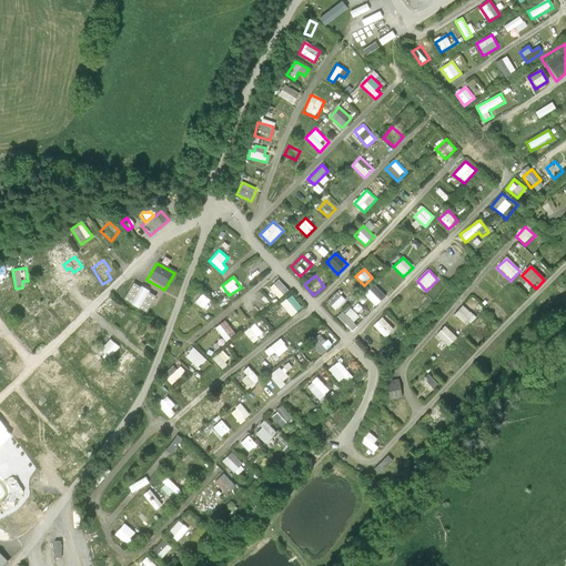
[(78,283),(82,293),(93,289),(89,278),(78,283)]
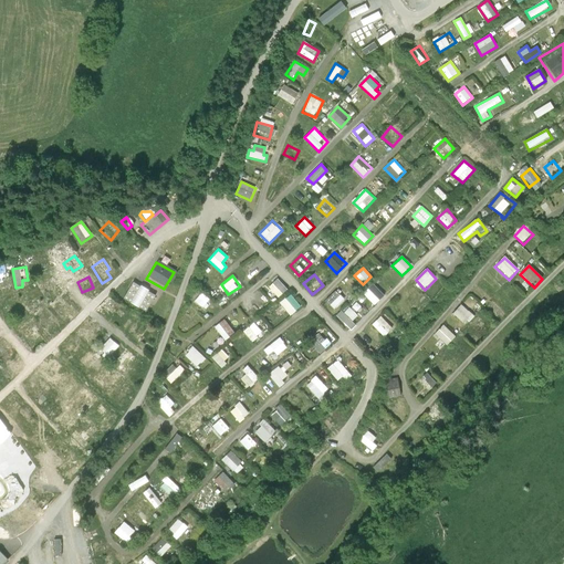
[(269,288),(279,298),(288,290),(278,279),(269,288)]
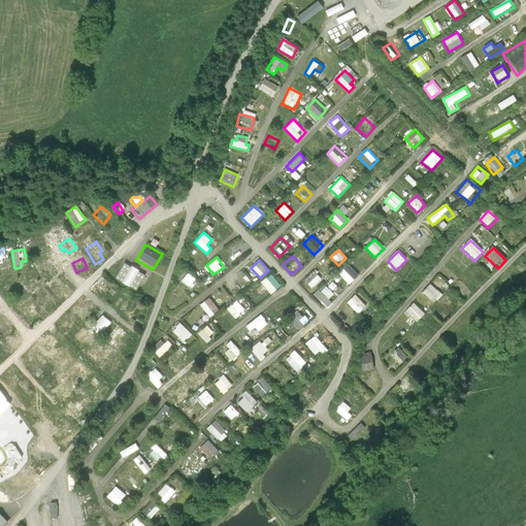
[(124,261),(112,280),(133,292),(144,274),(124,261)]
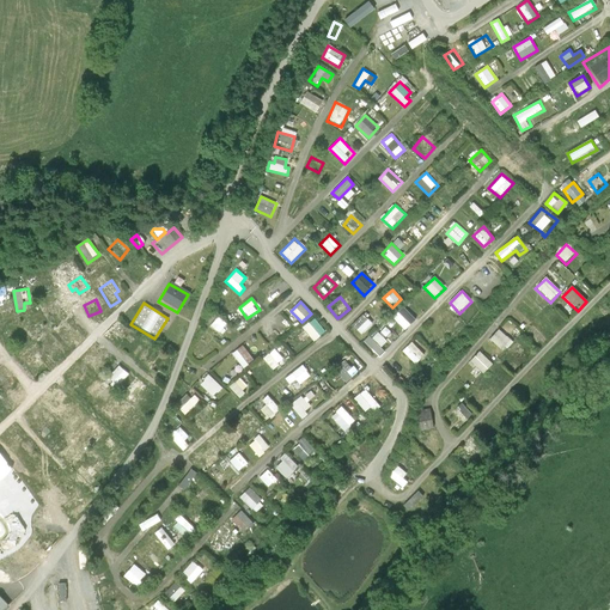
[(46,310),(49,315),(59,310),(56,304),(46,310)]
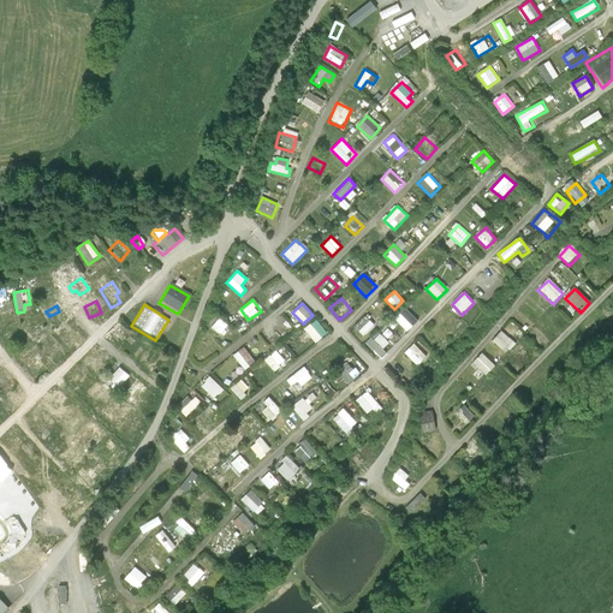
[(393,319),(406,332),(418,321),(404,308),(393,319)]
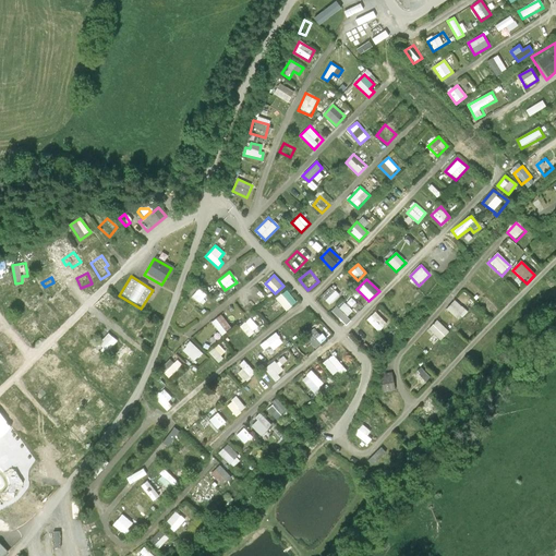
[(321,297),(330,305),(340,295),(330,287),(321,297)]
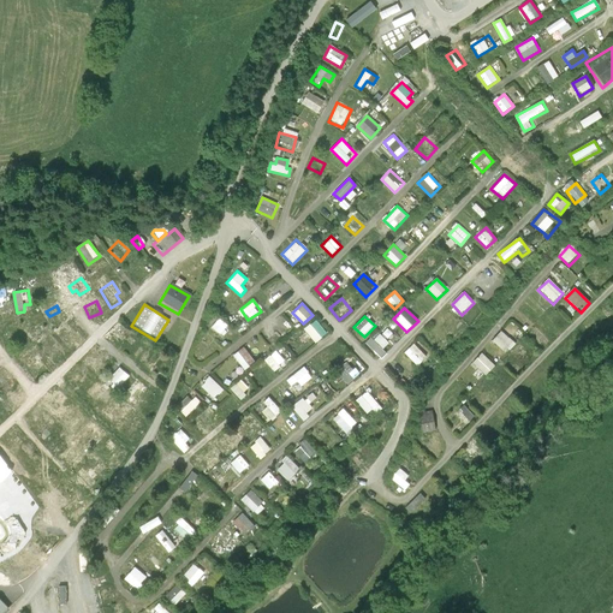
[(212,328),(225,337),(231,327),(219,319),(212,328)]
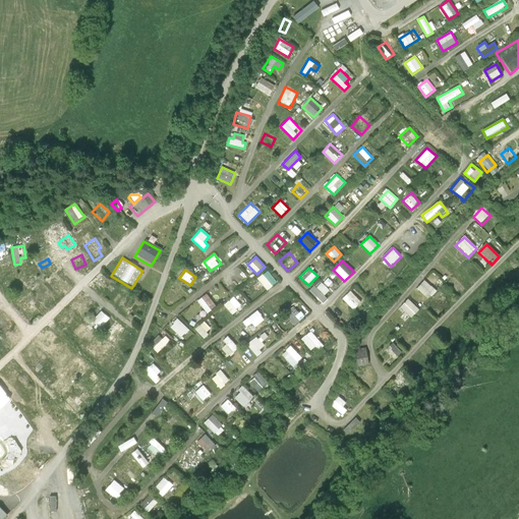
[(256,280),(268,291),(277,282),(267,271),(256,280)]
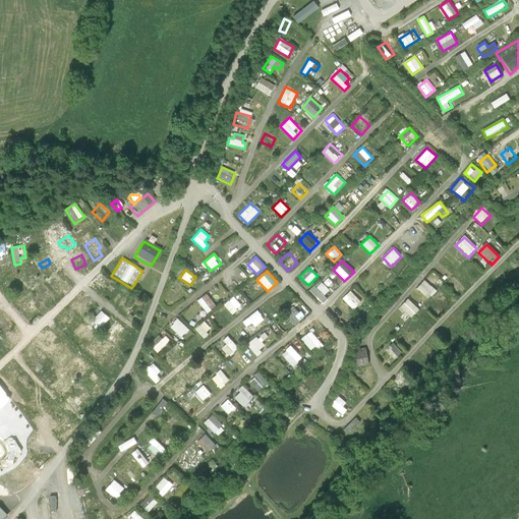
[(110,293),(115,288),(103,276),(94,285),(102,292),(105,289),(110,293)]
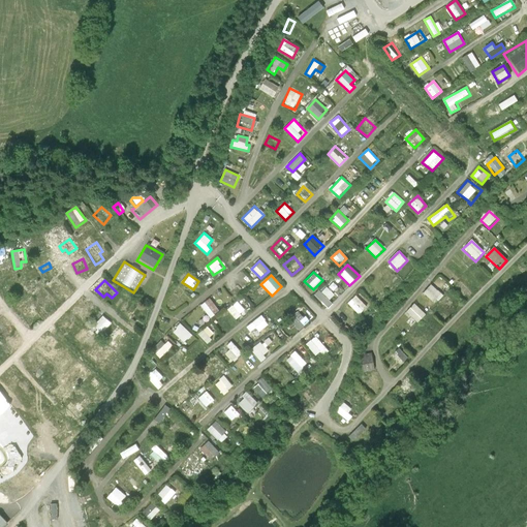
[(434,305),(442,296),(431,285),(423,295),(434,305)]
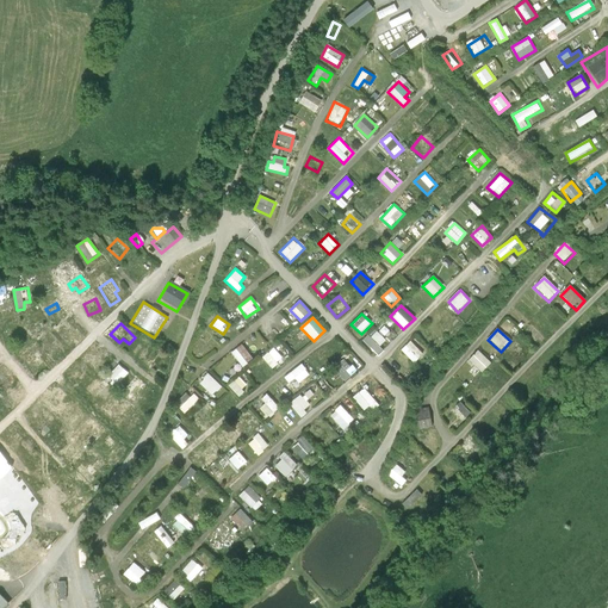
[(376,330),(364,341),(378,355),(384,351),(380,346),(386,340),(376,330)]
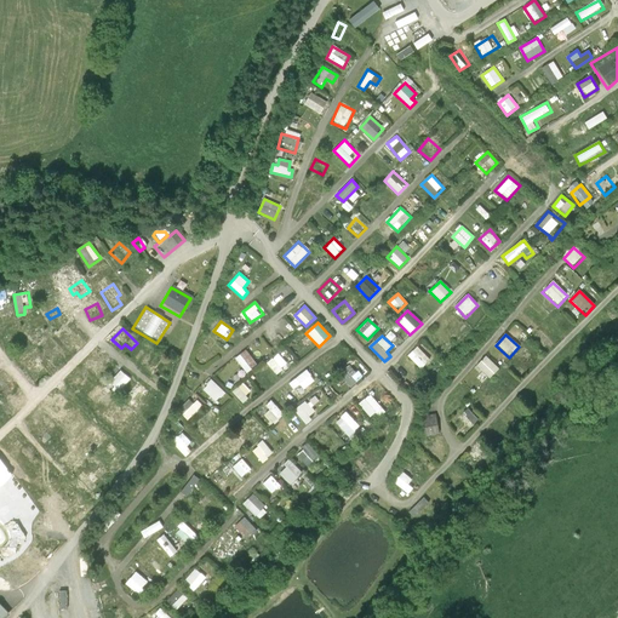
[(49,337),(39,347),(52,360),(62,350),(49,337)]
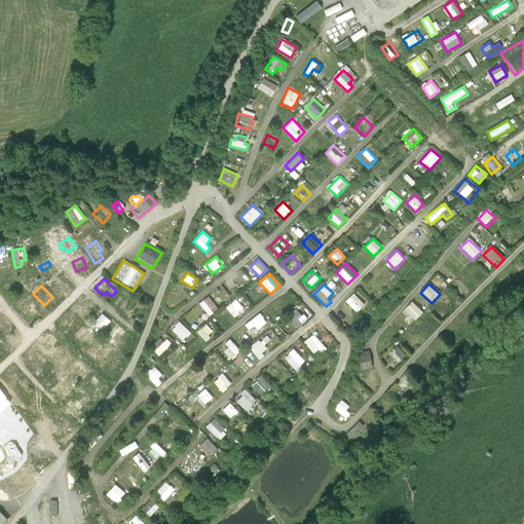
[(357,313),(365,305),(353,294),(346,302),(357,313)]
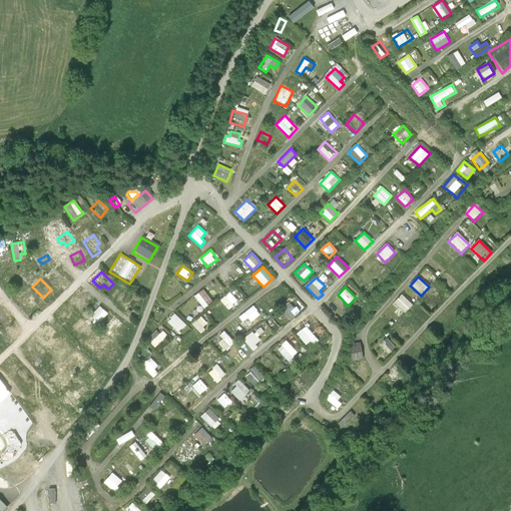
[(135,297),(124,289),(115,302),(125,309),(135,297)]
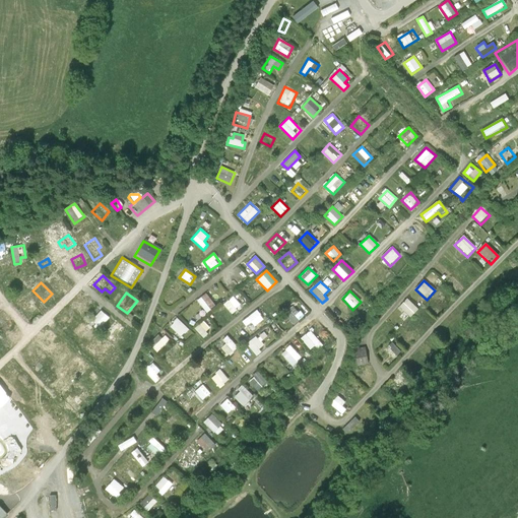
[(205,313),(215,306),(207,293),(197,300),(205,313)]
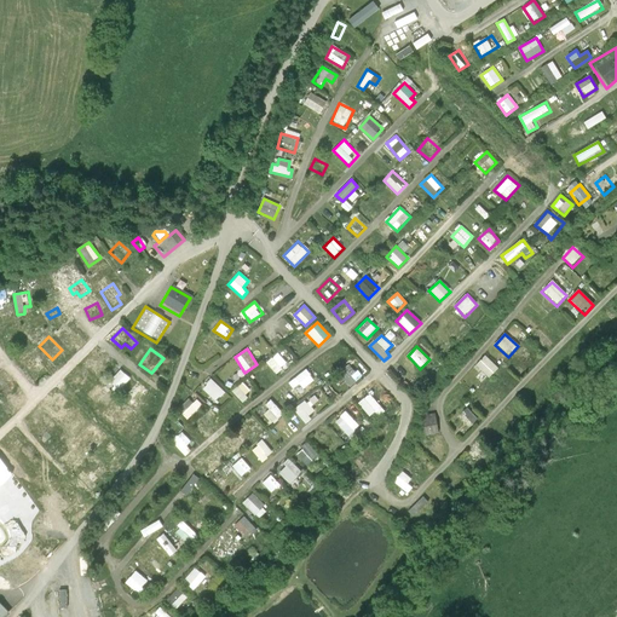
[(28,373),(44,361),(35,350),(19,361),(28,373)]
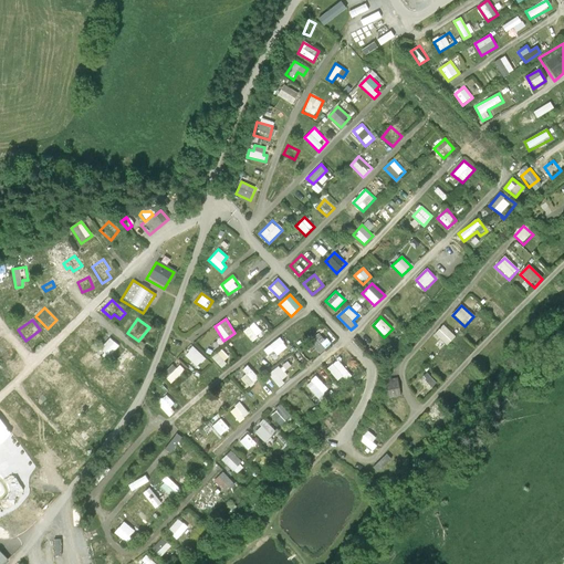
[(306,320),(291,329),(294,334),(310,325),(306,320)]
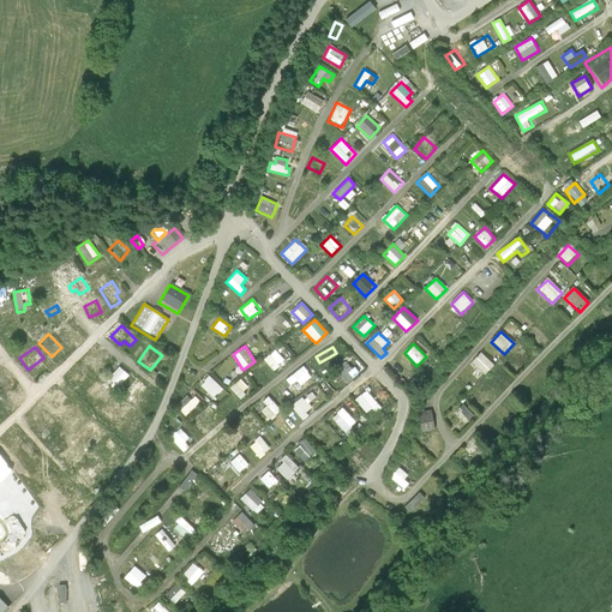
[(264,358),(271,371),(285,363),(277,351),(264,358)]
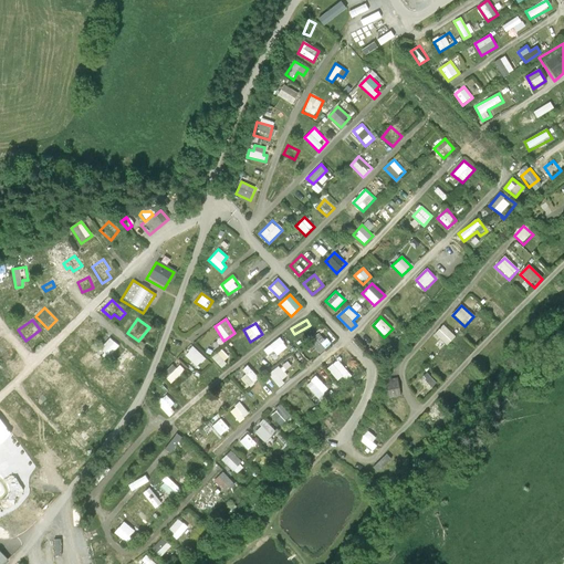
[(447,347),(456,338),(444,326),(435,335),(447,347)]
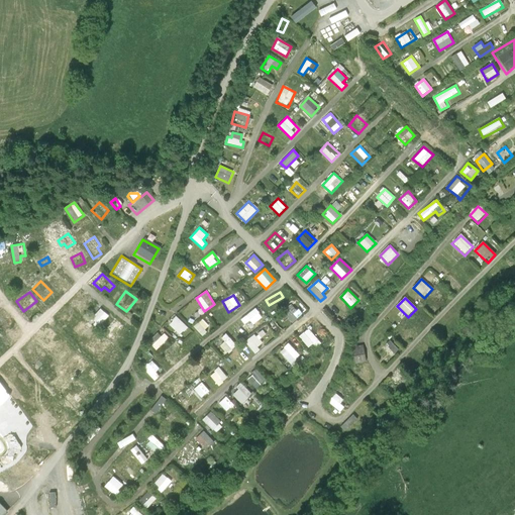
[(282,312),(292,323),(301,314),(291,304),(282,312)]
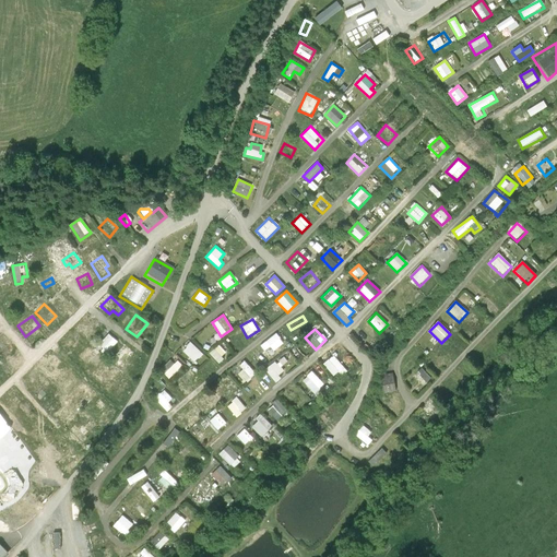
[(98,345),(107,353),(118,341),(108,333),(98,345)]
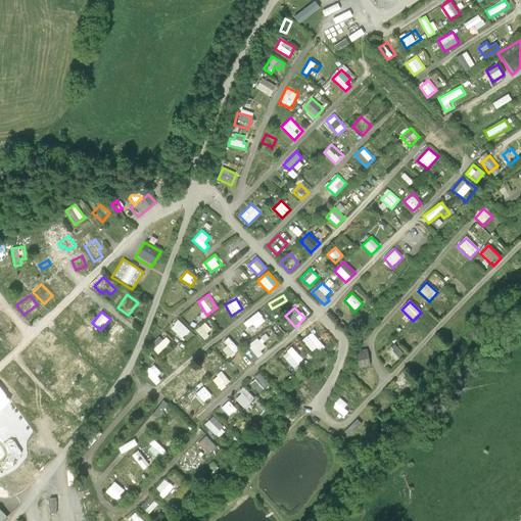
[(250,332),(266,322),(258,312),(244,322),(250,332)]
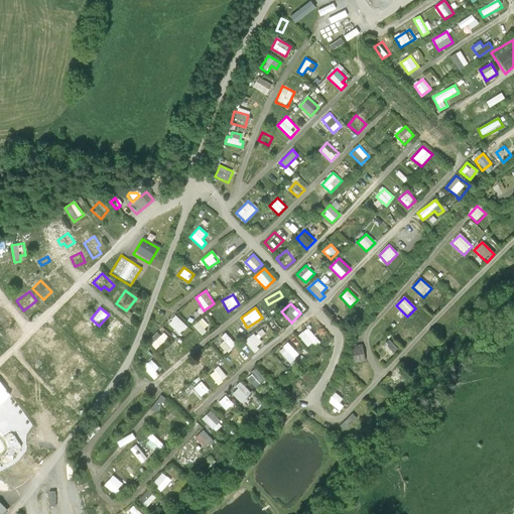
[(0,308),(0,327),(10,319),(0,308)]
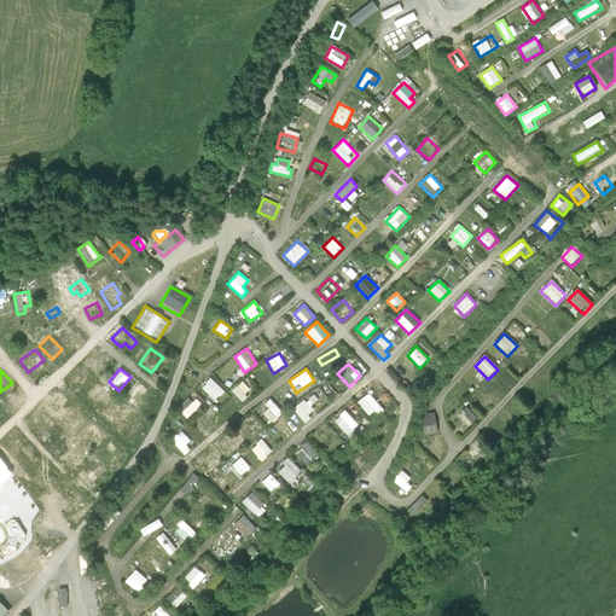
[(216,402),(226,391),(211,378),(202,389),(216,402)]
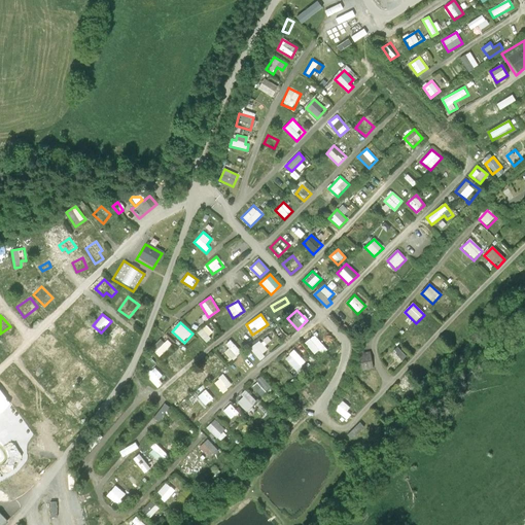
[(205,342),(214,334),(206,324),(197,333),(205,342)]
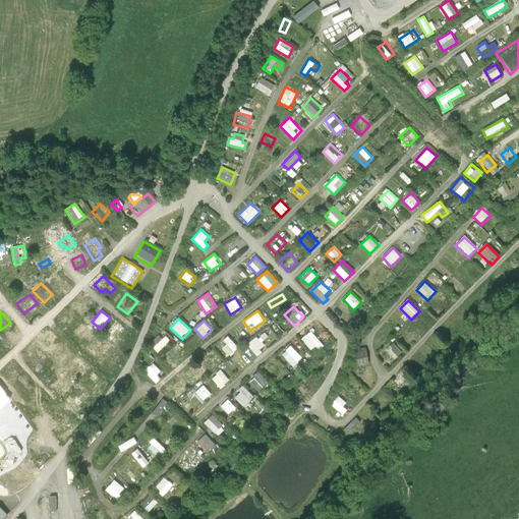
[(82,324),(72,334),(80,342),(91,332),(82,324)]
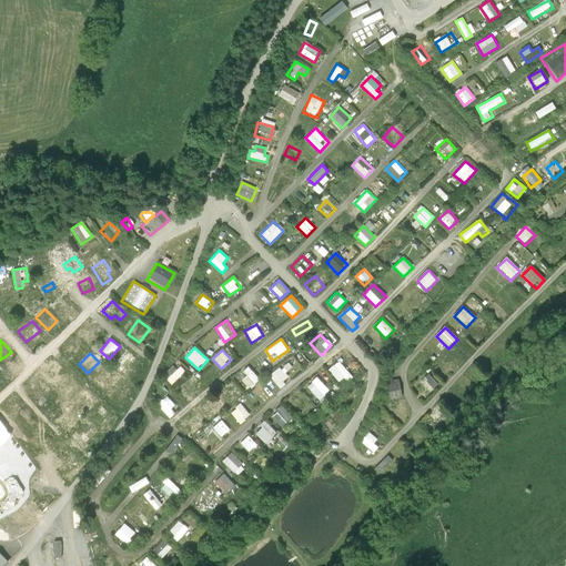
[(127,376),(140,363),(130,354),(117,367),(127,376)]
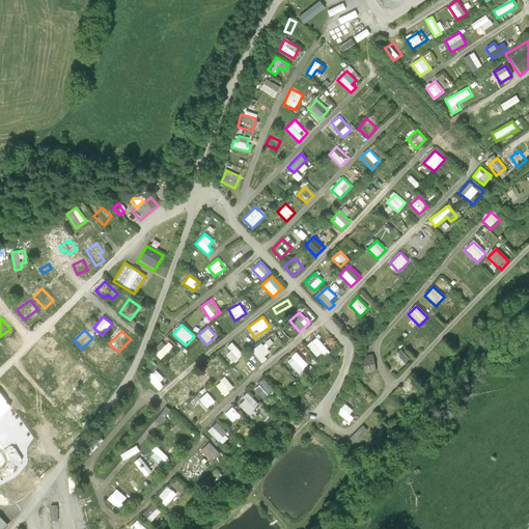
[(316,336),(307,345),(319,359),(330,351),(316,336)]
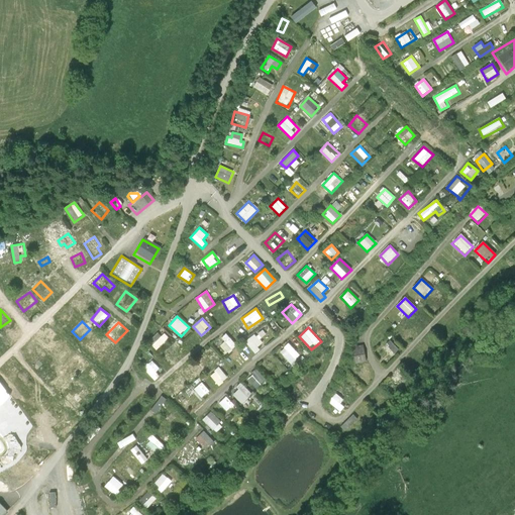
[(49,328),(41,338),(48,344),(57,334),(49,328)]
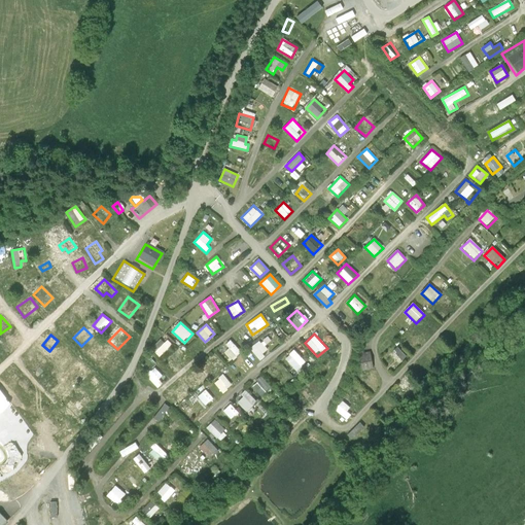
[(103,340),(94,349),(104,358),(112,349),(103,340)]
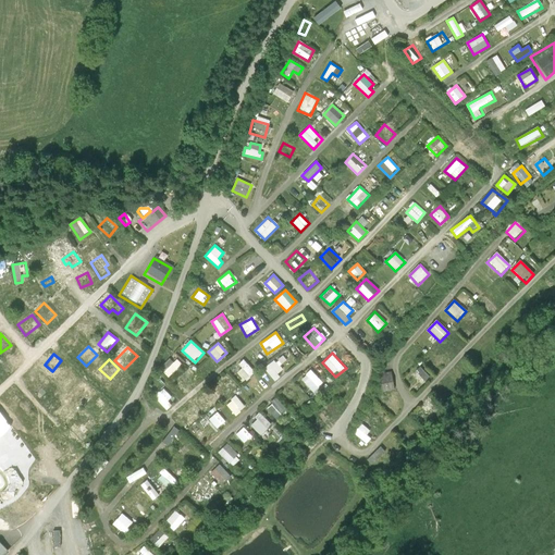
[(169,359),(160,370),(170,379),(183,365),(177,359),(173,364),(169,359)]
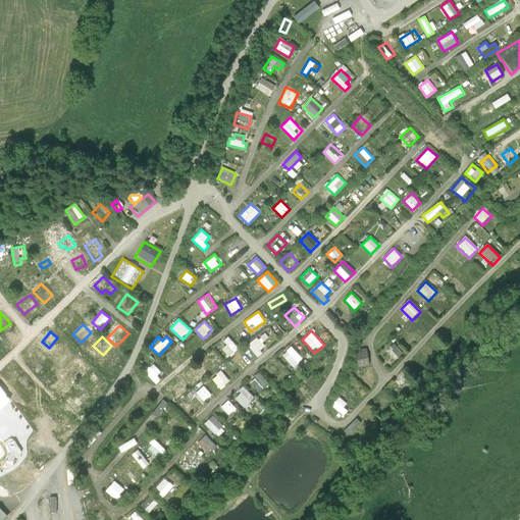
[(248,345),(256,355),(266,348),(258,336),(248,345)]
